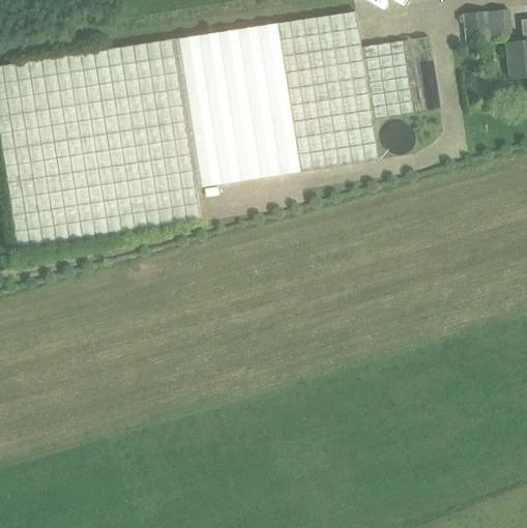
[(489,41),(509,38),(506,8),(493,9),(459,13),(463,52),(490,49),(489,41)]
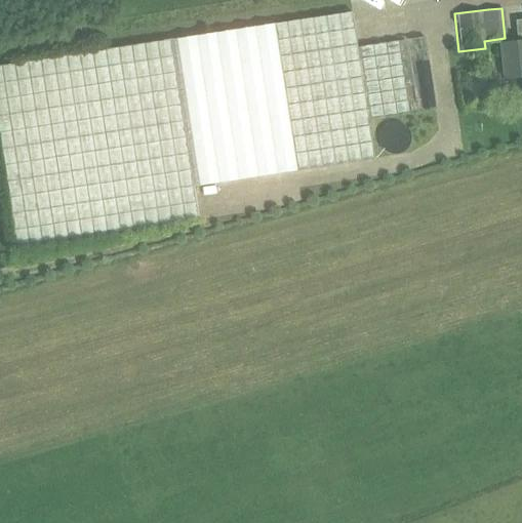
[(173,39),(0,66),(0,131),(18,247),(201,217),(196,185),(371,157),(367,119),(433,109),(422,35),(357,45),(350,10),(173,39)]
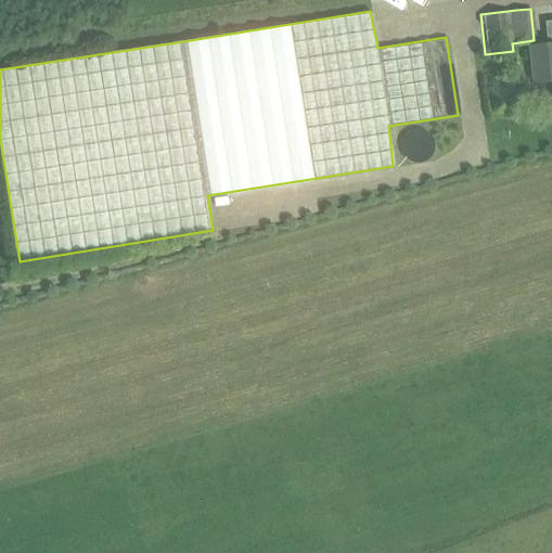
[(385,16),(388,40),(410,38),(407,13),(385,16)]
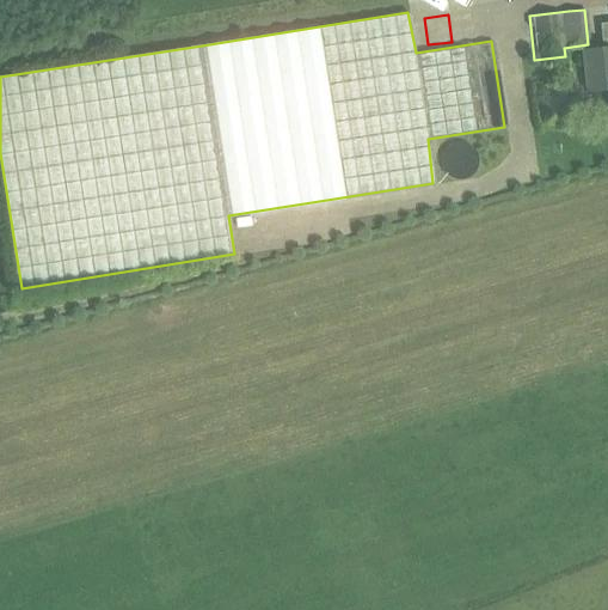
[(607,87),(607,47),(601,48),(581,50),(585,91),(607,87)]
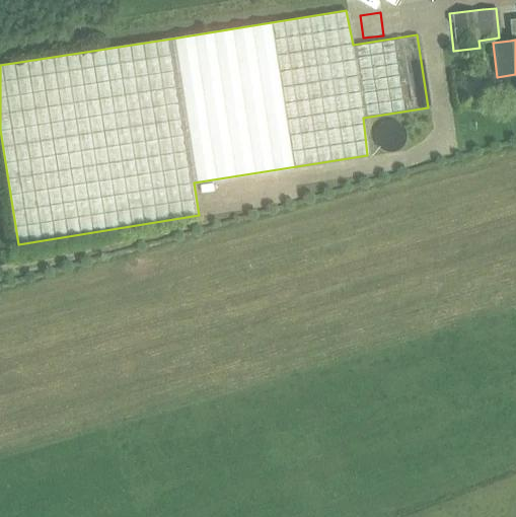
[(388,151),(393,150),(397,147),(400,143),(402,139),(402,134),(401,129),(398,125),(394,122),(390,120),(385,120),(380,121),(376,124),(373,128),(371,132),(371,137),(373,142),(375,146),(379,149),(384,151),(388,151)]
